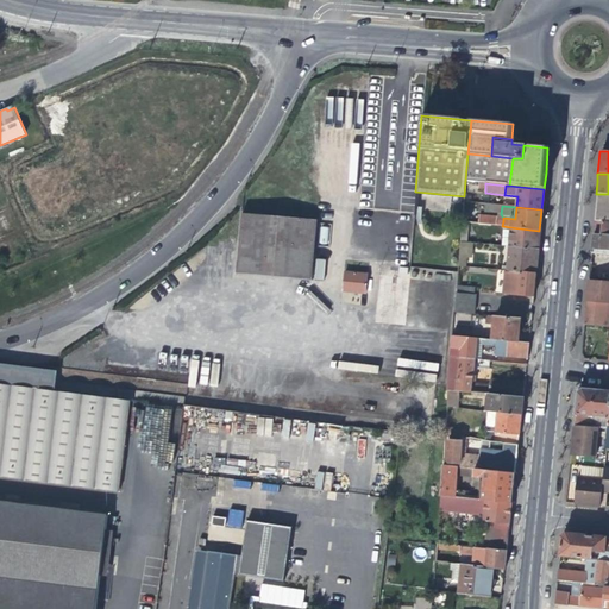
[(234,212),(227,276),(315,287),(324,221),(234,212)]
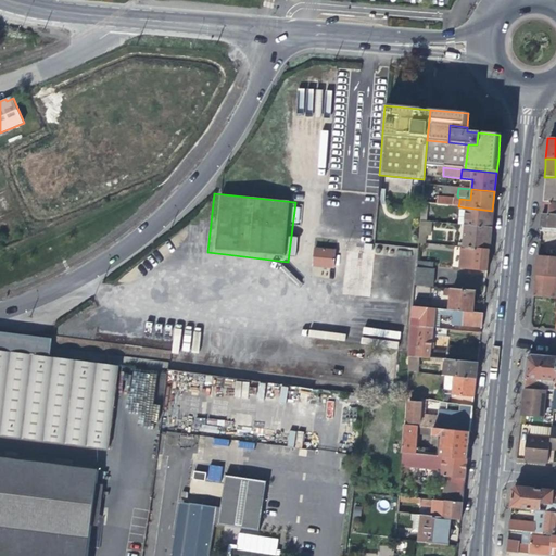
[(464,226),(465,226),(491,228),(491,220),(492,211),(466,207),(464,226)]
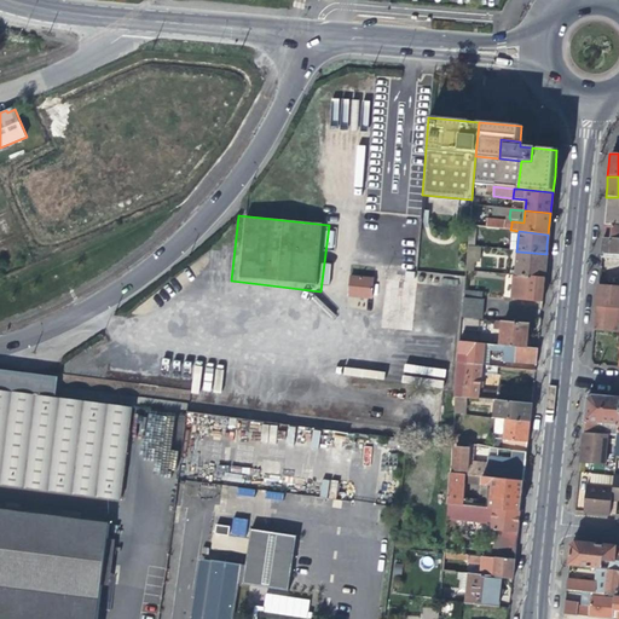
[(618,259),(618,239),(609,238),(601,238),(600,249),(600,258),(618,259)]
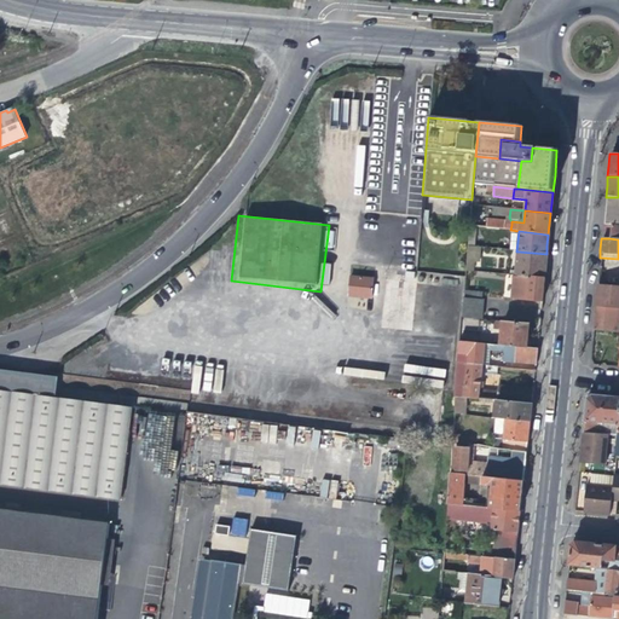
[(518,252),(515,277),(544,279),(545,267),(547,254),(518,252)]
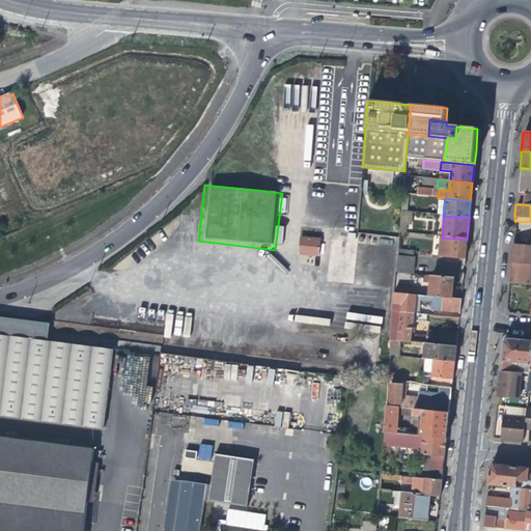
[(317,255),(318,240),(291,235),(290,251),(317,255)]
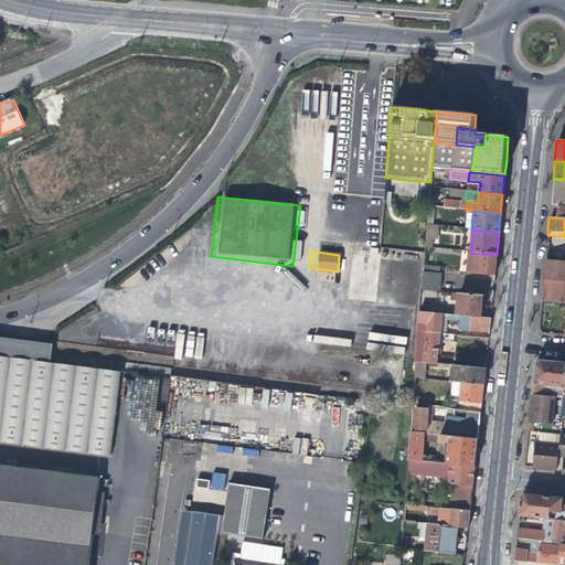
[(467,274),(494,276),(496,266),(497,255),(470,253),(469,252),(467,274)]
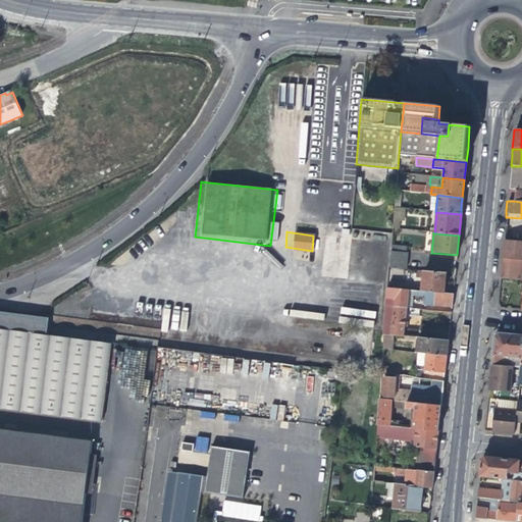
[(521,241),(504,240),(503,257),(520,258),(521,258),(521,241)]
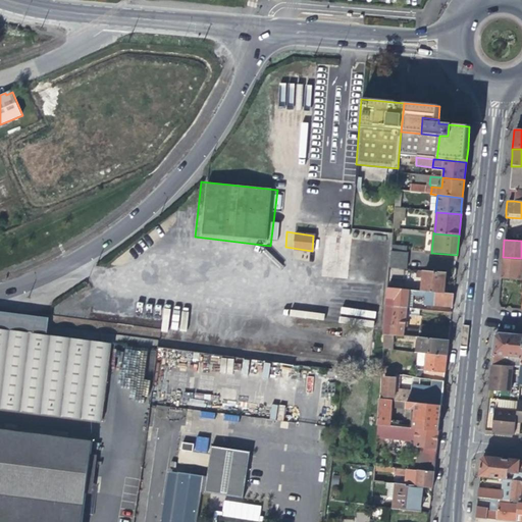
[(389,267),(405,268),(407,253),(390,251),(389,267)]
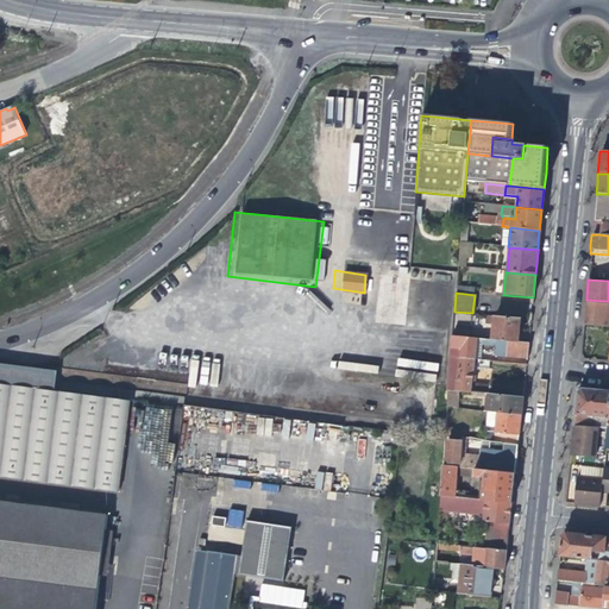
[(604,326),(607,301),(586,300),(585,308),(584,325),(602,326),(604,326)]
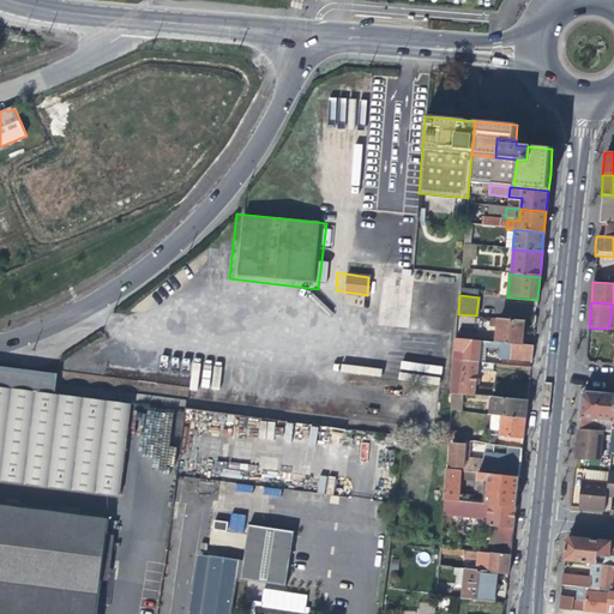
[(498,329),(497,343),(506,344),(521,345),(522,335),(523,321),(491,318),(491,326),(498,329)]
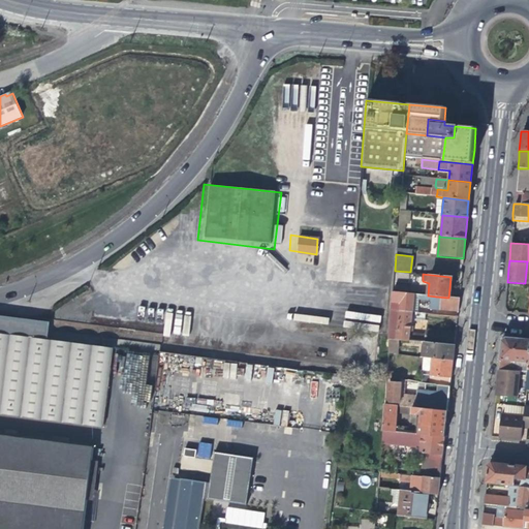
[(411,312),(413,299),(413,293),(394,291),(392,310),(411,312)]
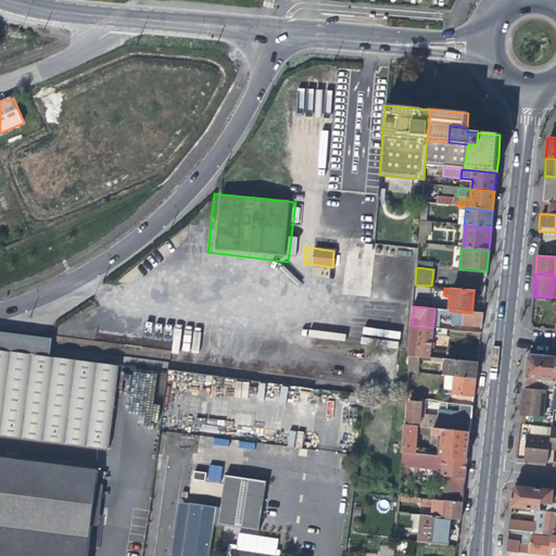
[(450,311),(434,308),(434,314),(453,315),(452,317),(456,321),(458,312),(450,311)]
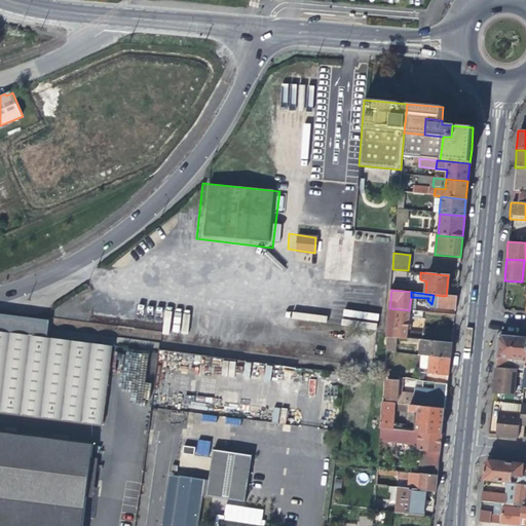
[(434,295),(431,304),(431,307),(454,310),(455,305),(455,297),(446,296),(434,295)]
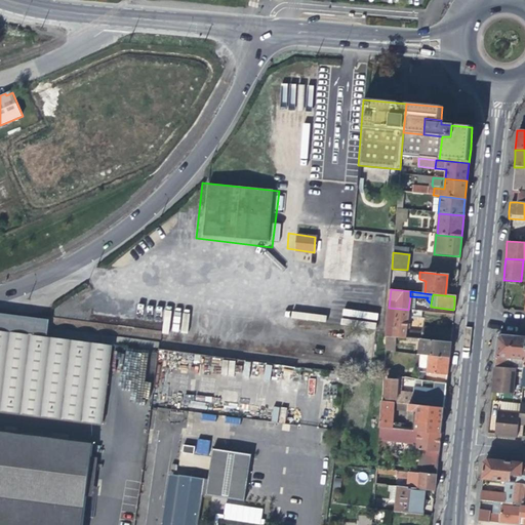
[(114,317),(116,301),(93,299),(91,314),(114,317)]
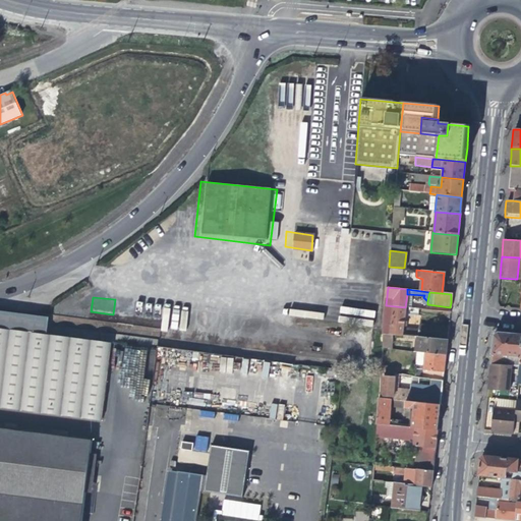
[(402,334),(403,328),(404,320),(405,313),(405,307),(386,305),(383,332),(402,334)]
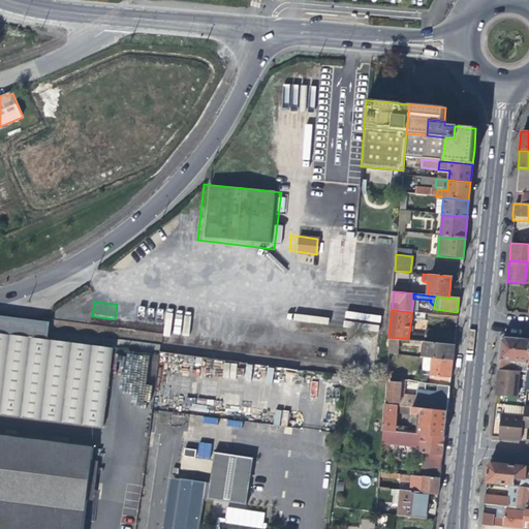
[(425,342),(428,342),(454,345),(455,333),(426,330),(425,342)]
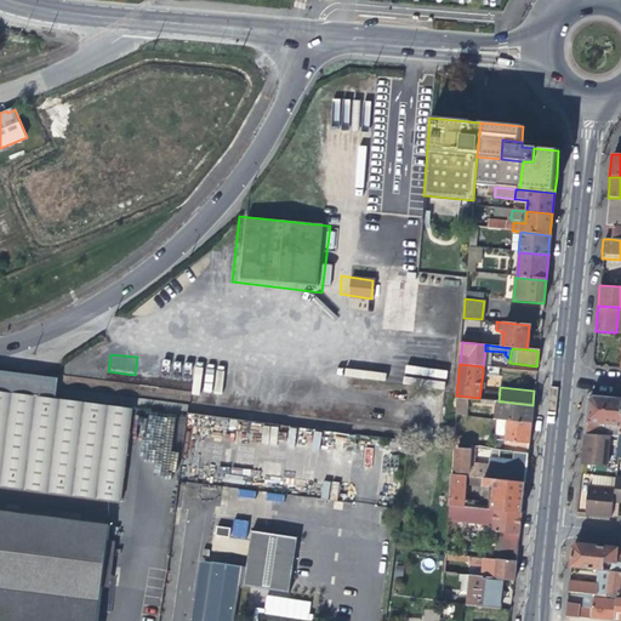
[(603,425),(620,426),(620,409),(620,398),(609,398),(592,396),(588,402),(587,419),(585,434),(602,436),(603,425)]
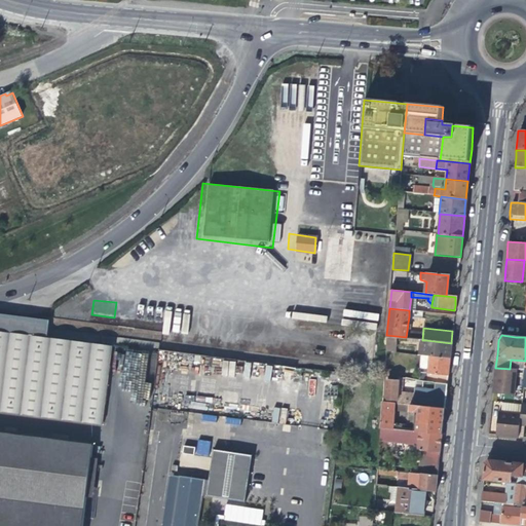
[(423,355),(429,357),(449,359),(450,353),(451,343),(425,340),(423,355)]
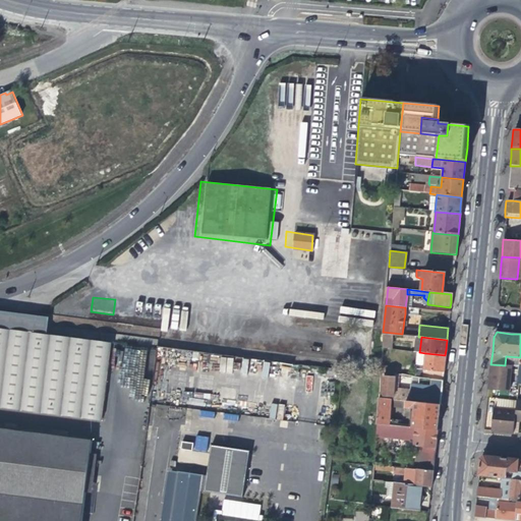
[(425,353),(422,379),(442,381),(444,368),(445,355),(425,353)]
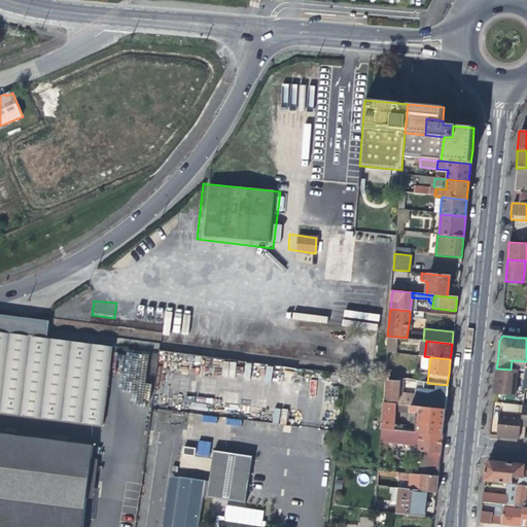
[(516,371),(511,370),(496,369),(495,377),(494,386),(514,387),(516,371)]
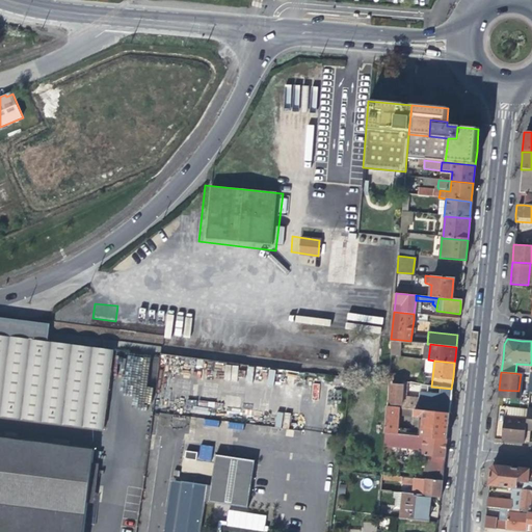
[(408,405),(410,387),(392,384),(390,404),(408,405)]
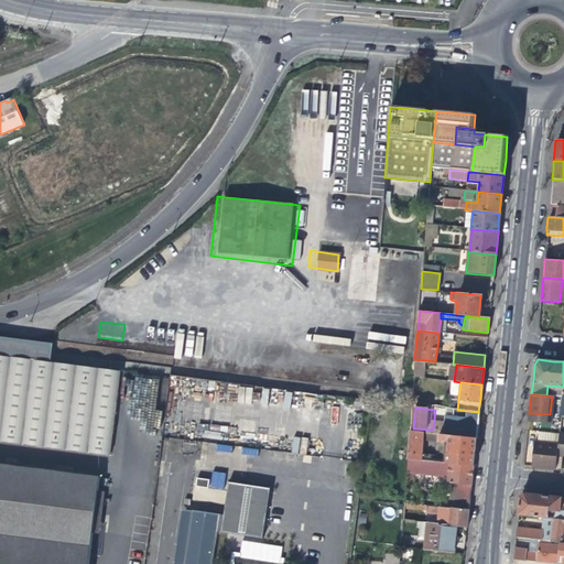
[(445,416),(443,434),(449,435),(476,438),(477,426),(478,412),(457,410),(453,410),(452,418),(445,416)]
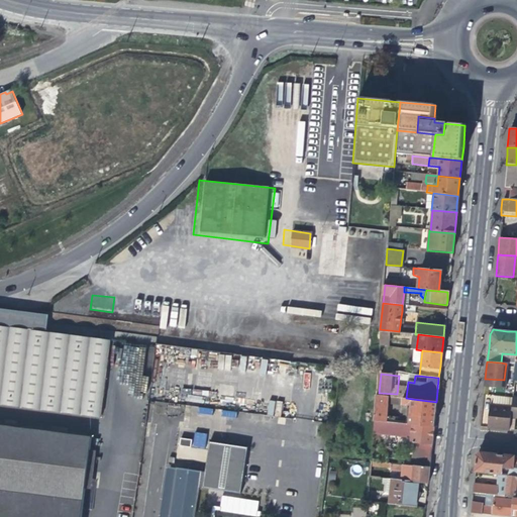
[(503,390),(504,380),(485,379),(484,388),(503,390)]
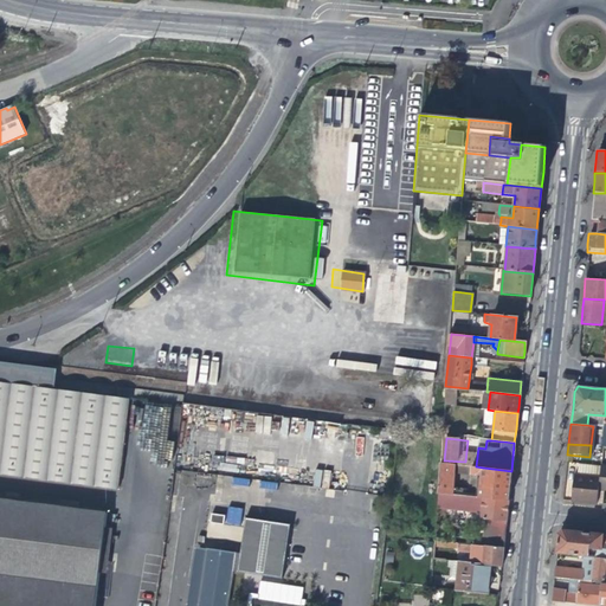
[(438,494),(479,497),(481,487),(466,485),(464,482),(466,465),(440,463),(438,494)]
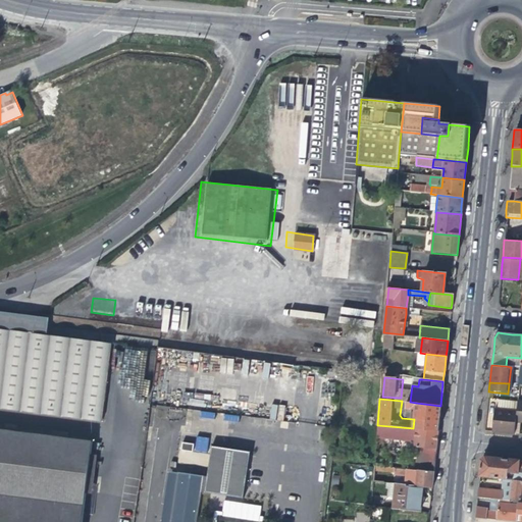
[(503,433),(514,434),(517,402),(498,401),(497,410),(493,409),(491,432),(503,433)]
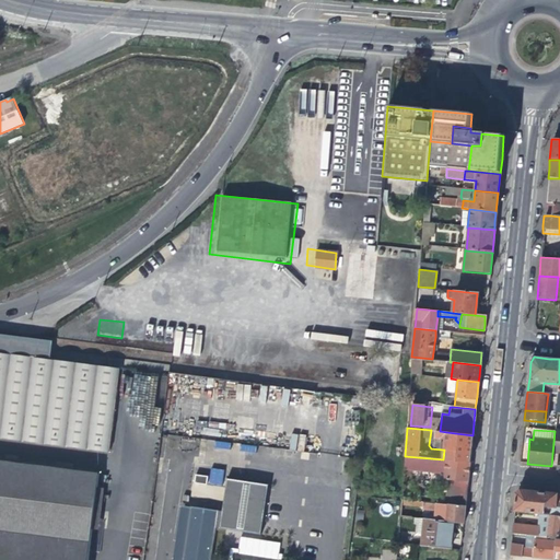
[(445,438),(444,450),(443,459),(445,461),(469,463),(470,448),(473,435),(446,432),(445,438)]
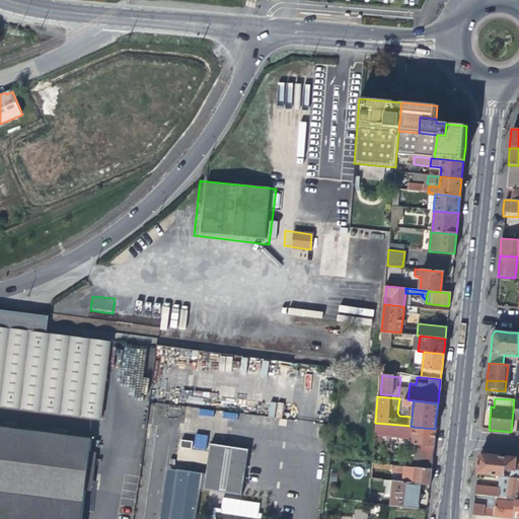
[(80,518),(90,436),(0,426),(0,518),(80,518)]
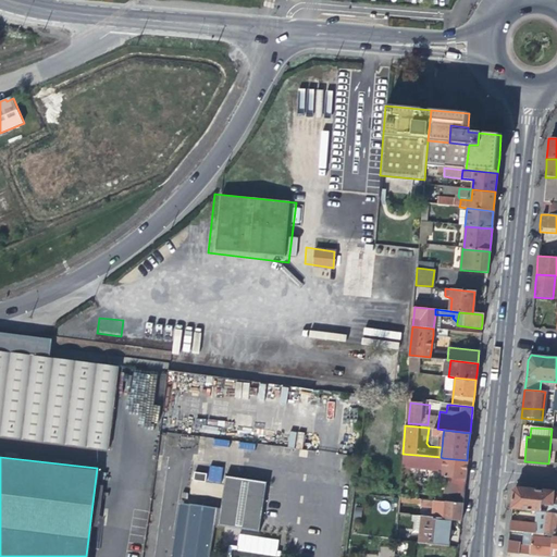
[(466,471),(467,460),(443,458),(441,477),(465,480),(466,471)]
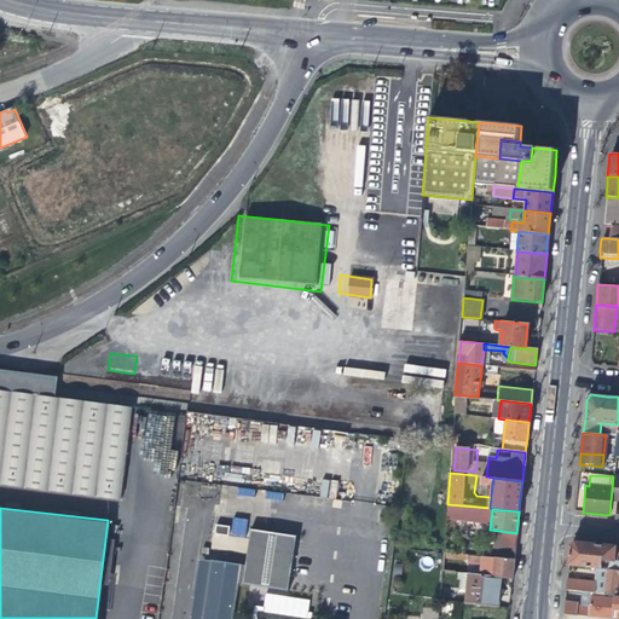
[(229,533),(229,525),(217,524),(215,532),(229,533)]
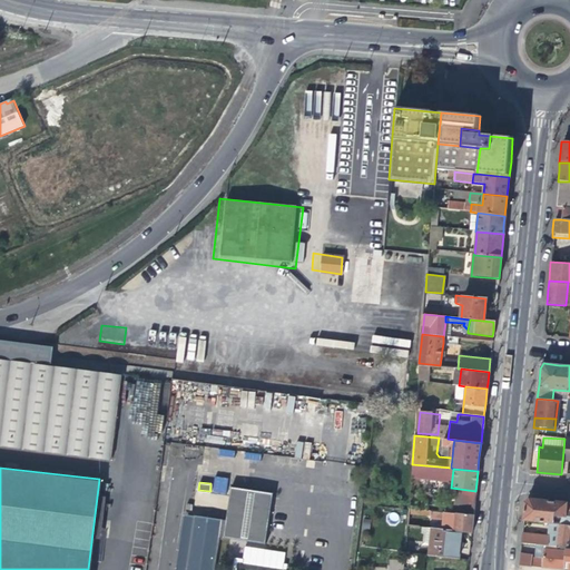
[(222,521),(190,517),(183,569),(208,569),(214,538),(259,544),(266,495),(226,490),(222,521)]
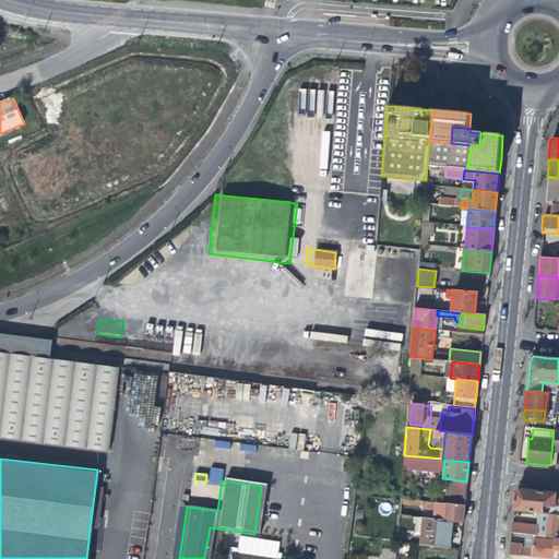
[(558,514),(558,492),(549,492),(520,489),(514,492),(513,510),(538,513),(558,514)]
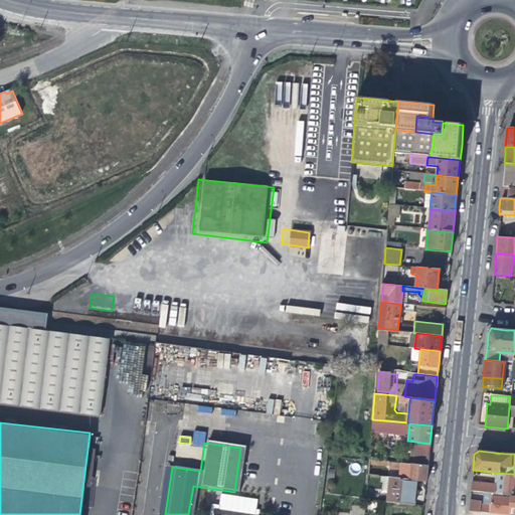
[(400,471),(399,478),(415,480),(425,481),(426,473),(427,466),(389,462),(389,467),(390,467),(390,470),(400,471)]
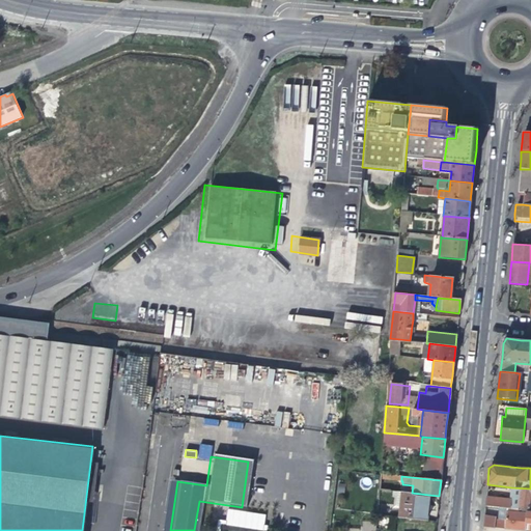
[(170,530),(177,481),(169,480),(161,530),(170,530)]
